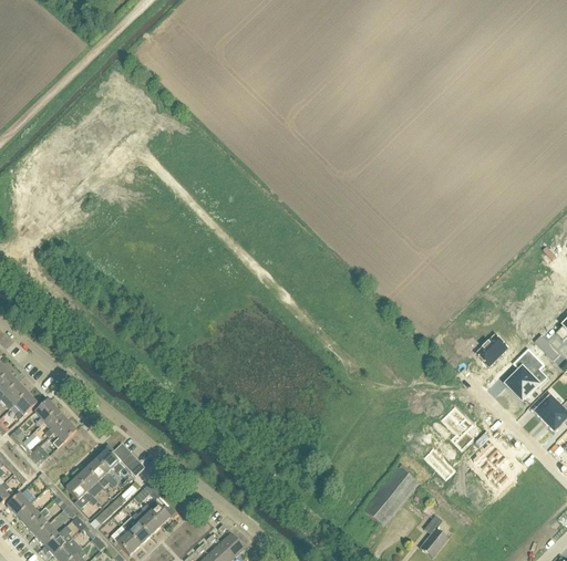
[(547,232),(552,237),(566,222),(566,217),(565,216),(547,232)]
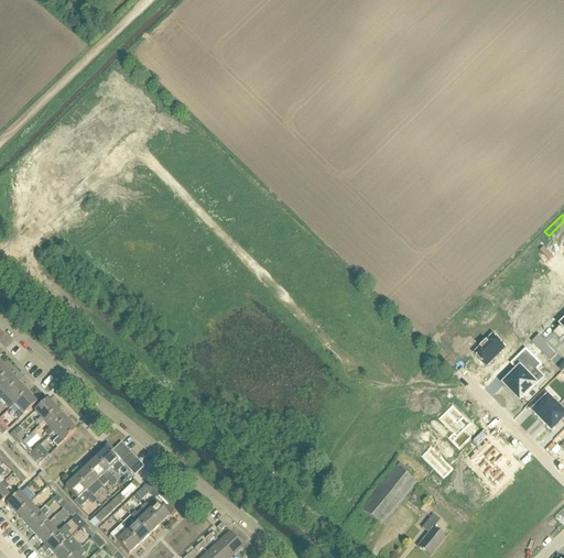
[(554,242),(563,232),(563,222),(549,237),(554,242)]
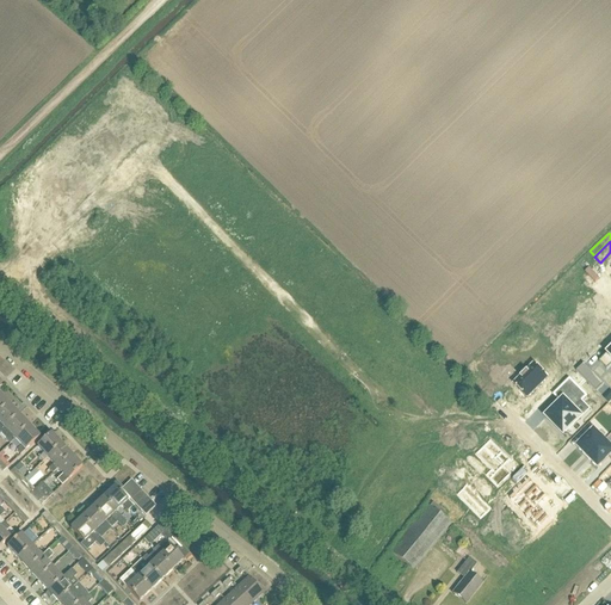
[(581,270),(591,279),(597,273),(587,265),(581,270)]
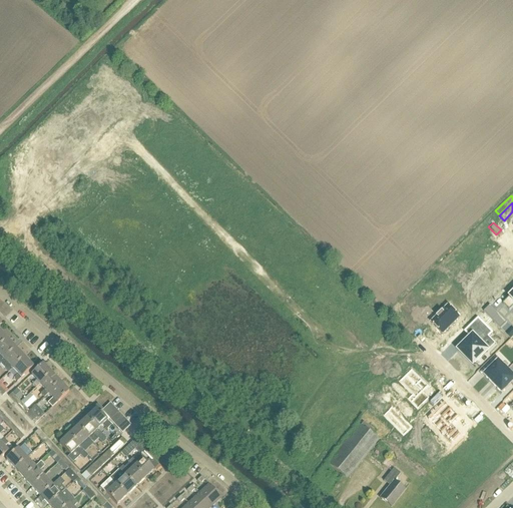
[(512,290),(503,301),(510,308),(512,304),(512,290)]
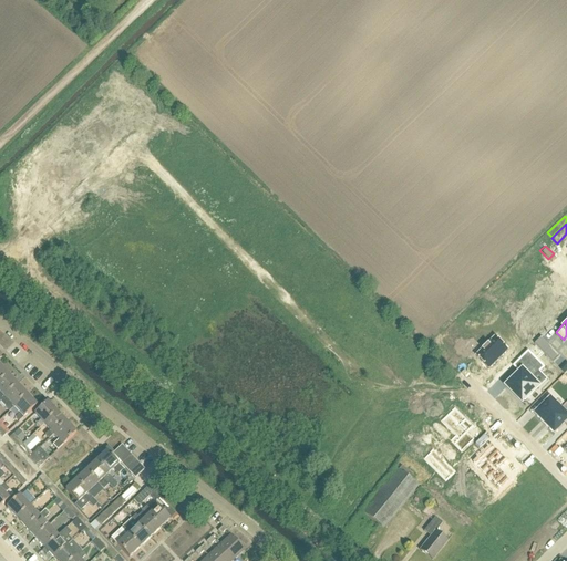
[(542,333),(535,341),(545,351),(552,343),(542,333)]
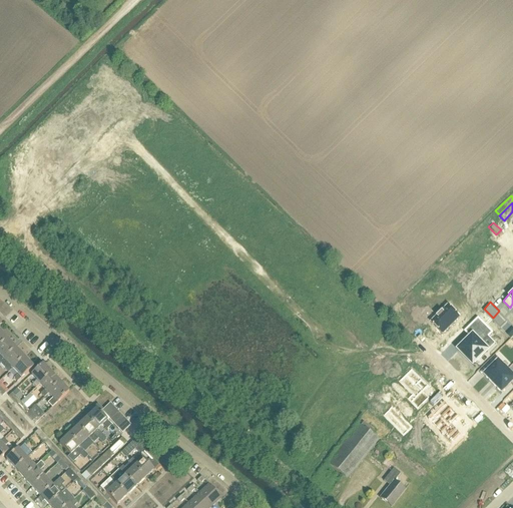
[(431,320),(443,332),(460,315),(448,303),(431,320)]
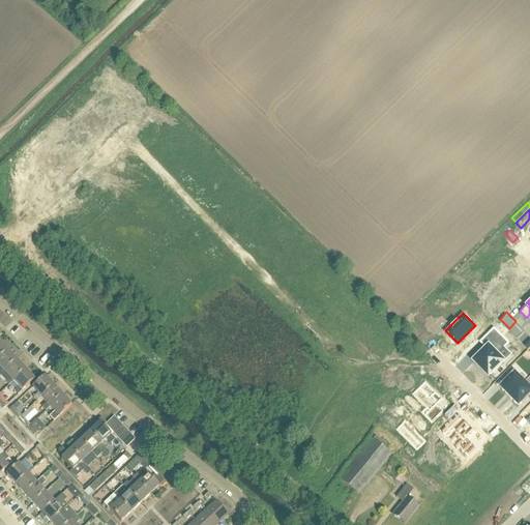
[(494,326),(481,340),(488,346),(474,358),(489,374),(504,359),(497,352),(508,341),(494,326)]
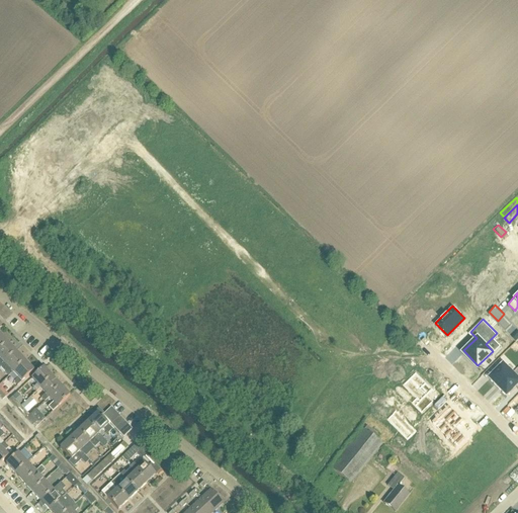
[(0,363),(16,349),(8,340),(0,346),(0,355),(0,356),(0,355),(0,363)]
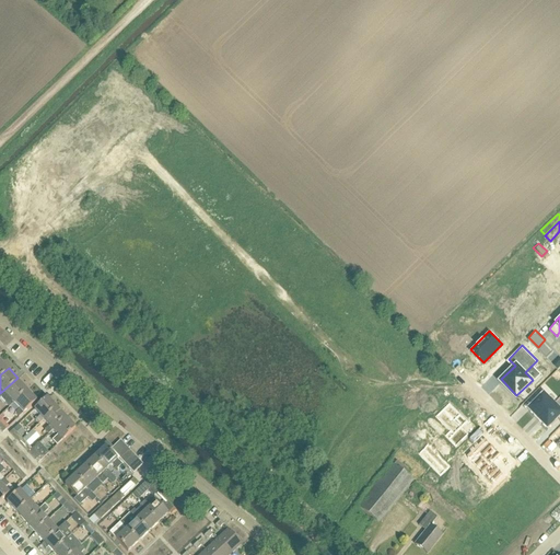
[(13,400),(26,388),(18,378),(0,393),(0,394),(9,403),(13,400)]
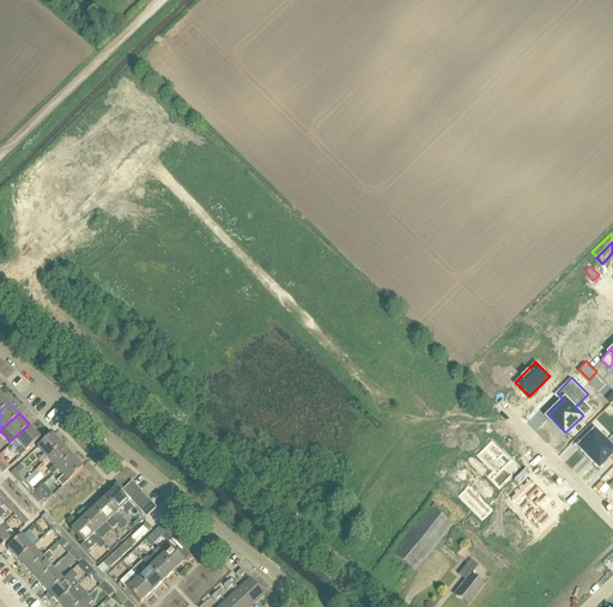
[(29,424),(14,437),(22,444),(17,448),(20,453),(25,448),(40,435),(29,424)]
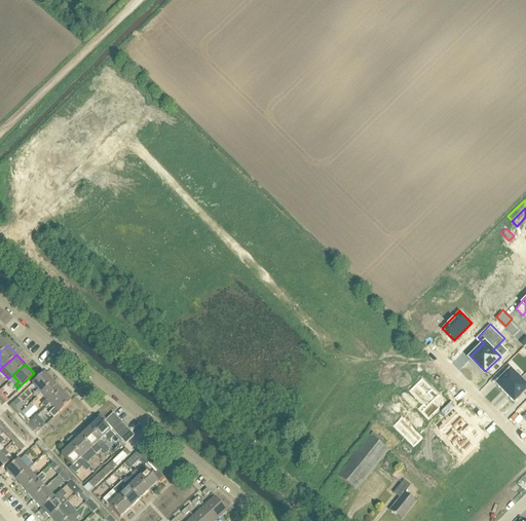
[(497,381),(505,391),(521,376),(508,364),(502,369),(506,372),(497,381)]
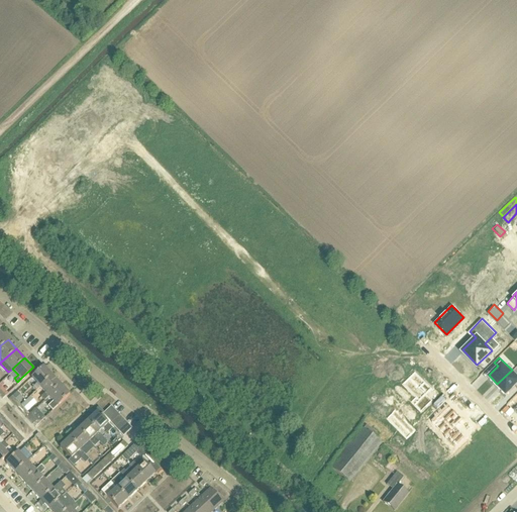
[(40,385),(52,374),(43,364),(31,375),(36,381),(32,385),(36,388),(40,385)]
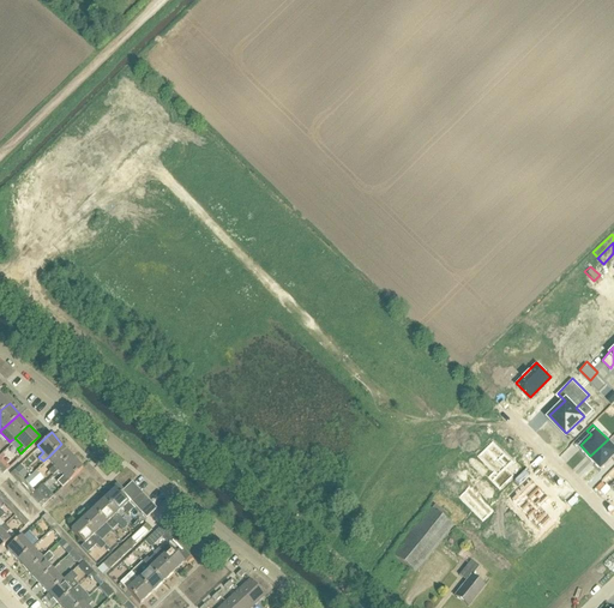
[(493,438),(479,452),(494,468),(489,474),(500,485),(513,473),(505,464),(512,457),(493,438)]
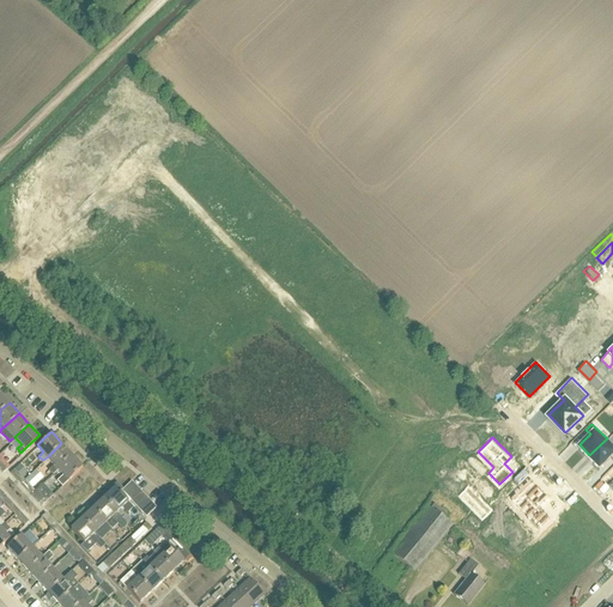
[(612,444),(607,438),(589,455),(600,466),(611,455),(612,456),(612,444)]
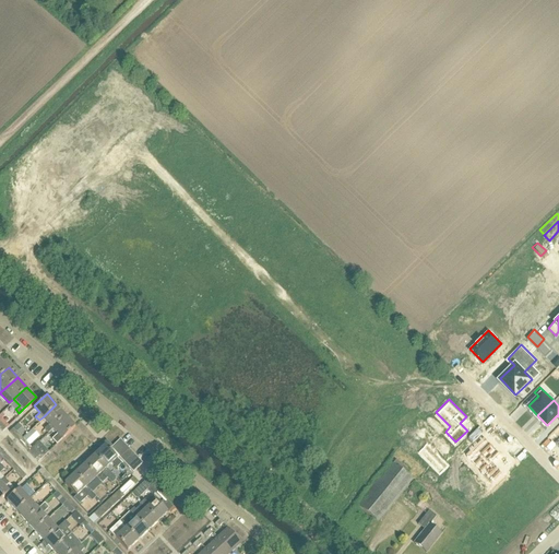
[(52,426),(66,414),(56,404),(44,416),(49,422),(45,426),(48,429),(52,426)]
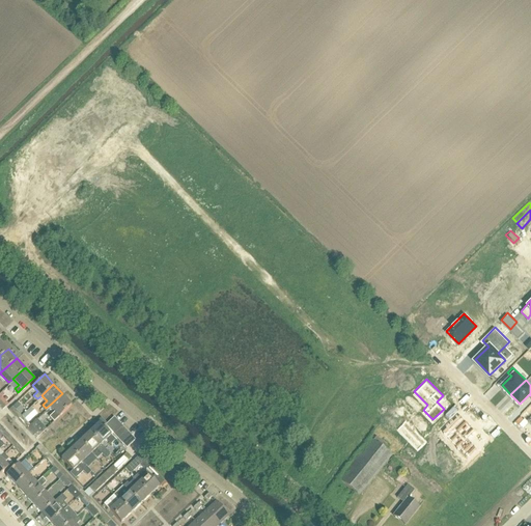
[(62,393),(50,405),(54,409),(50,414),(54,418),(59,414),(71,403),(62,393)]
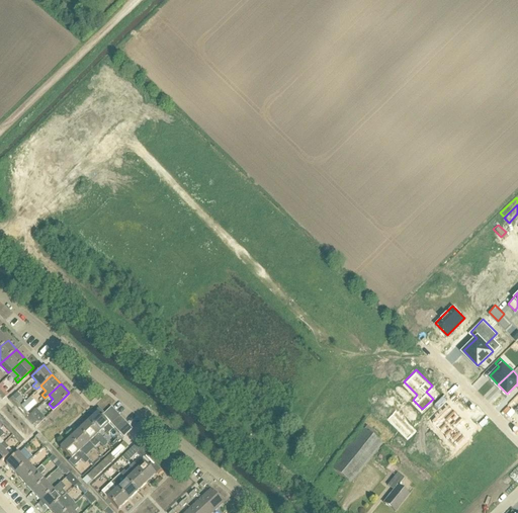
[(9,397),(15,404),(18,401),(18,400),(22,397),(16,390),(9,397)]
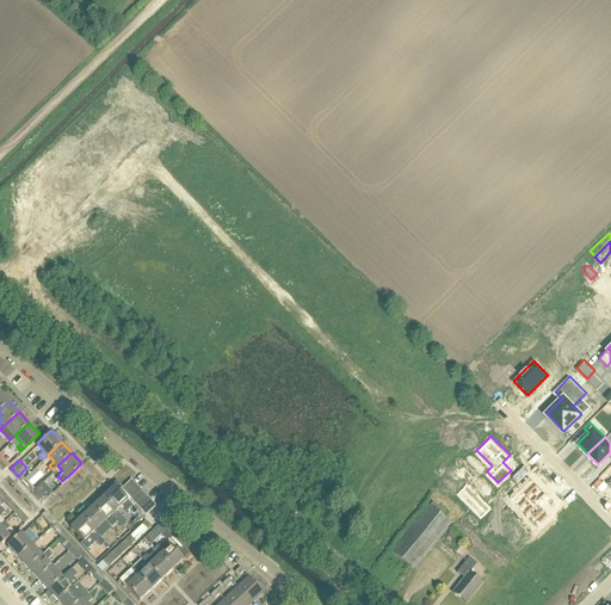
[(29,487),(32,483),(25,475),(20,479),(29,487)]
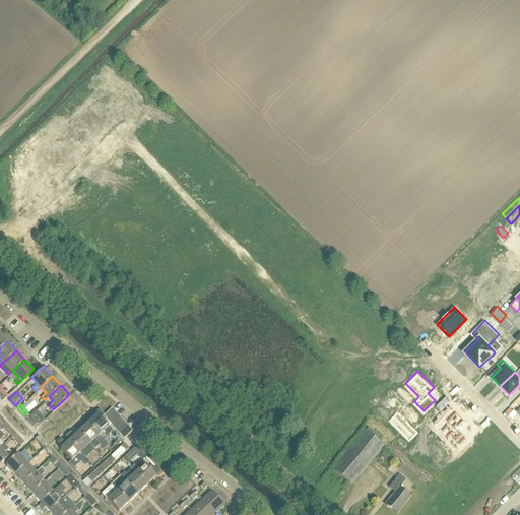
[(451,404),(434,422),(447,436),(457,447),(467,437),(460,430),(459,431),(456,428),(465,419),(451,404)]
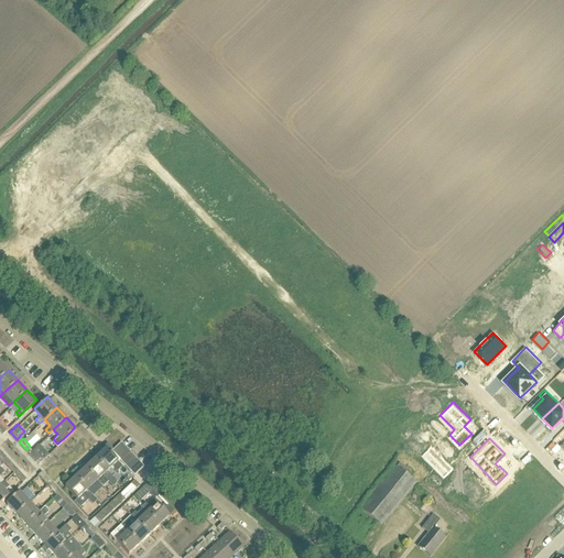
[(116,453),(126,445),(121,439),(111,448),(116,453)]
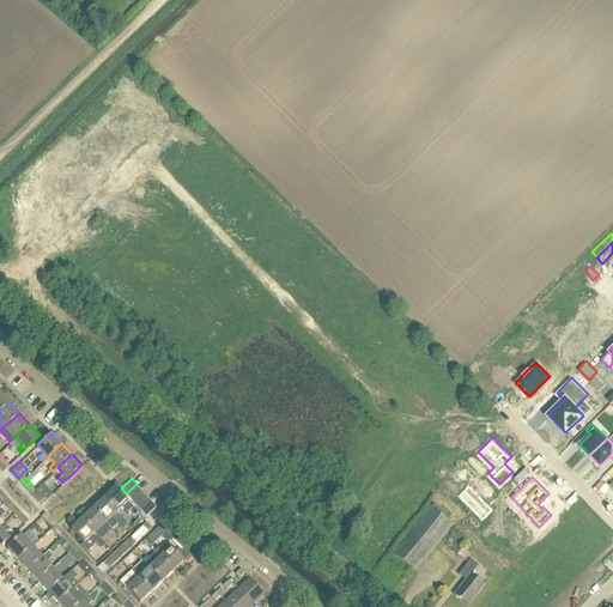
[(131,498),(141,489),(137,484),(126,493),(131,498)]
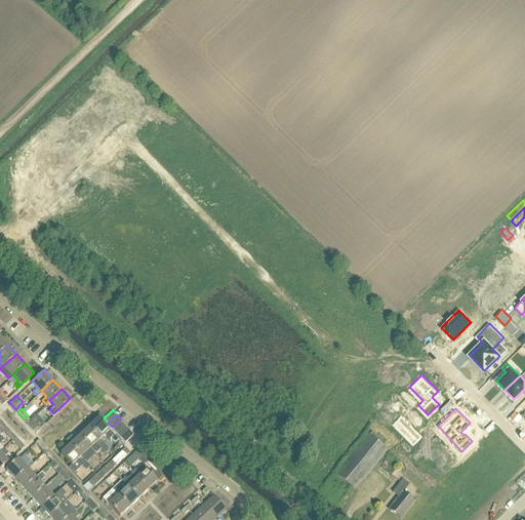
[(88,425),(99,437),(106,432),(110,436),(114,433),(109,428),(110,428),(98,415),(88,425)]
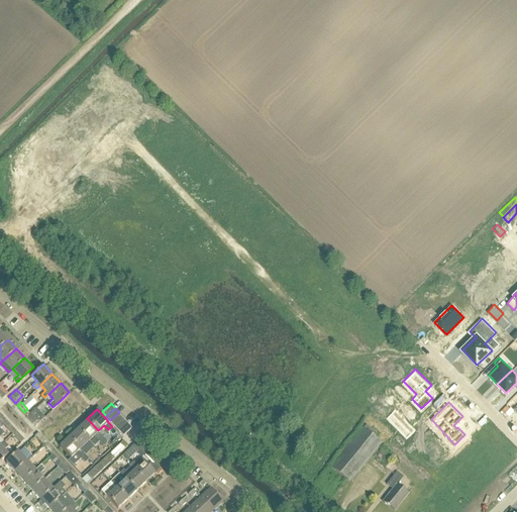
[(32,421),(35,418),(29,411),(26,414),(32,421)]
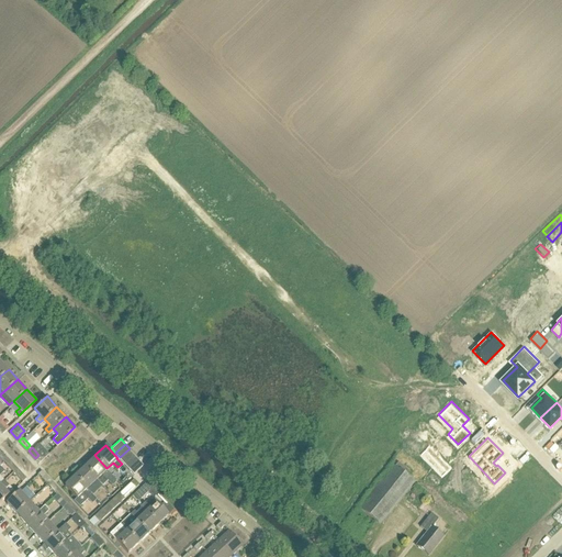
[(124,463),(134,453),(130,448),(120,457),(124,463)]
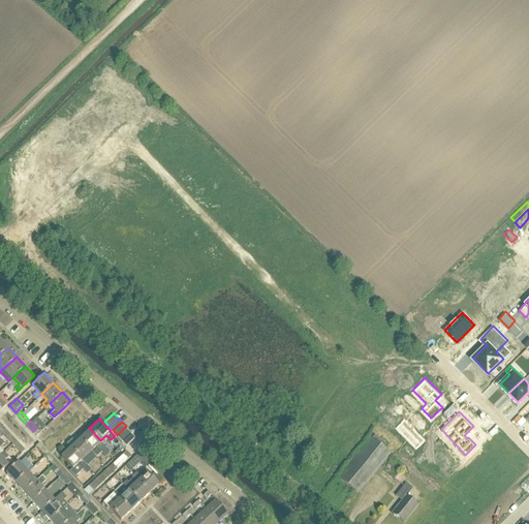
[(122,439),(130,431),(126,426),(117,435),(122,439)]
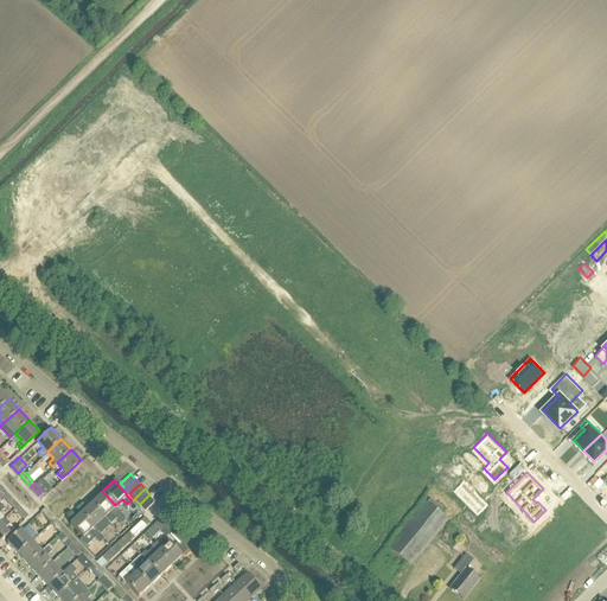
[(127,517),(115,505),(102,491),(91,500),(104,515),(112,509),(122,520),(127,517)]
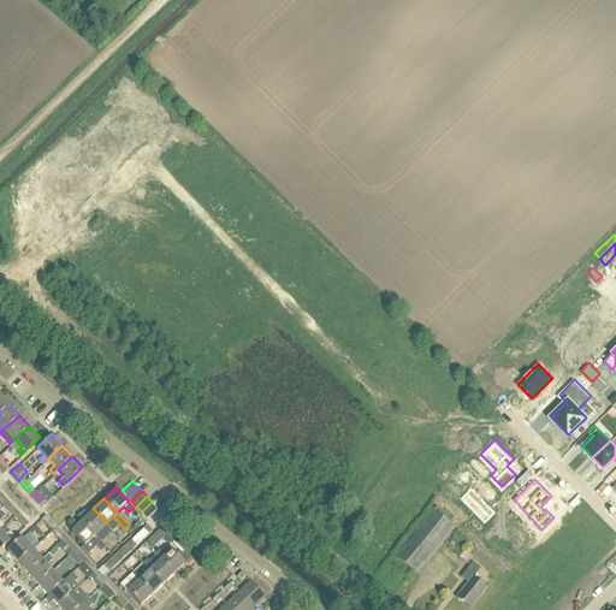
[(15,514),(18,509),(11,502),(7,505),(15,514)]
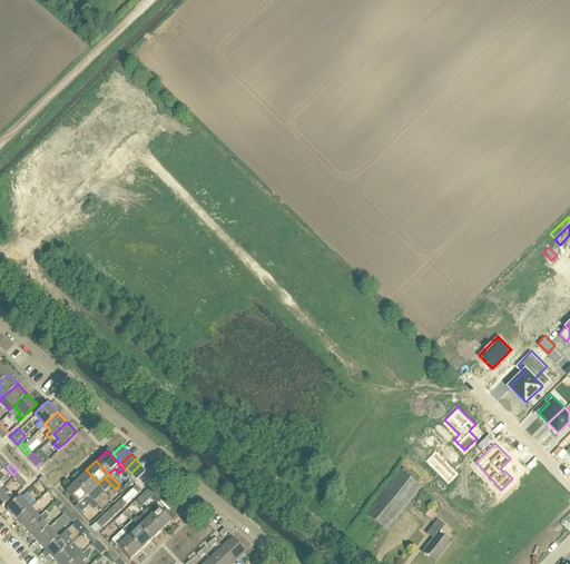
[(140,464),(131,473),(136,477),(145,468),(140,464)]
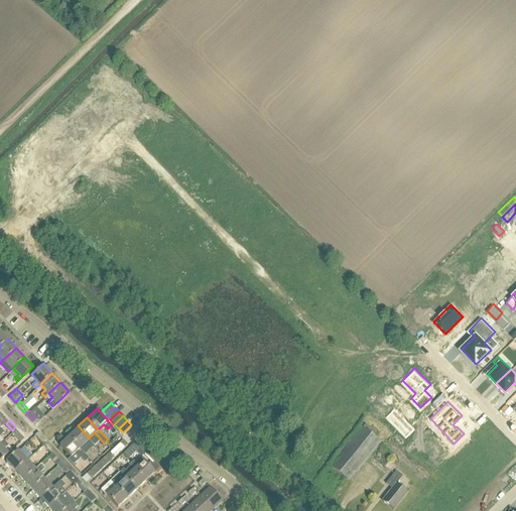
[(345,476),(376,436),(361,423),(329,463),(345,476)]
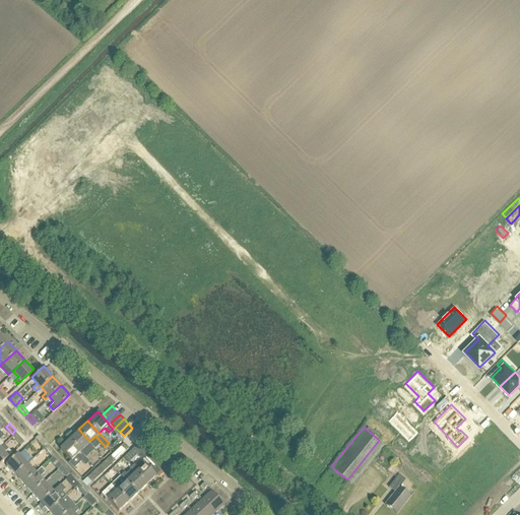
[(78,429),(69,438),(80,450),(89,441),(78,429)]
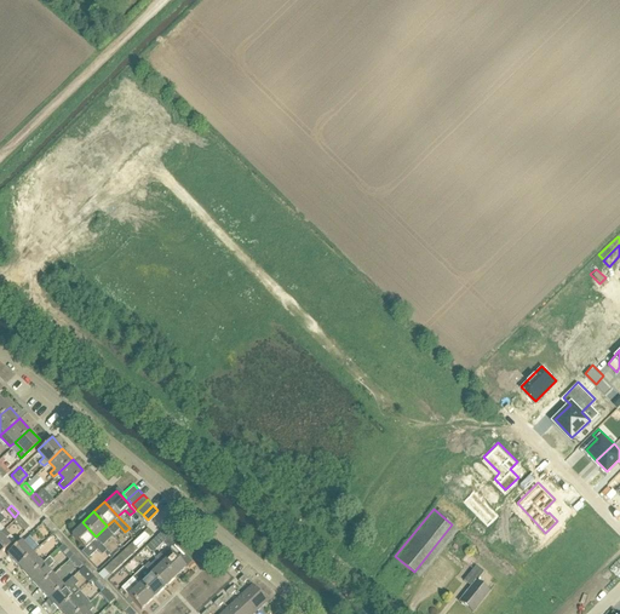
[(24,527),(29,523),(22,516),(17,520),(24,527)]
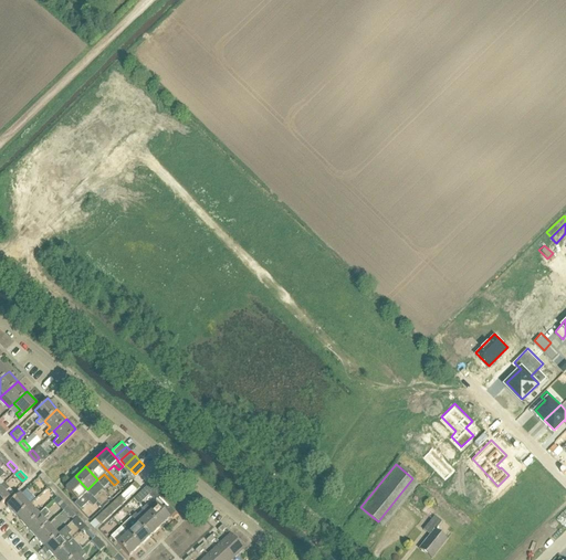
[(48,484),(52,481),(45,474),(41,477),(48,484)]
